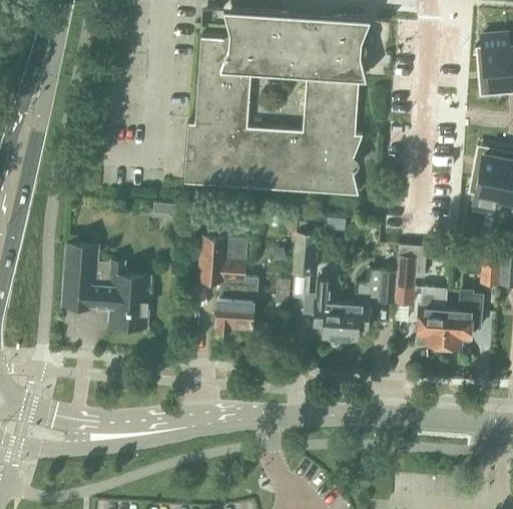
[(191,163),(192,163),(184,184),(359,196),(354,173),(355,173),(355,172),(356,172),(357,172),(357,171),(358,171),(358,170),(359,170),(359,169),(359,168),(360,168),(360,167),(360,166),(360,165),(360,164),(360,163),(360,162),(359,162),(359,161),(359,160),(358,160),(358,159),(357,159),(357,158),(356,158),(355,158),(355,157),(363,136),(356,135),(360,80),(361,58),(362,58),(362,57),(363,57),(364,57),(365,57),(365,56),(366,56),(366,55),(367,55),(367,54),(367,53),(368,53),(368,52),(368,51),(368,50),(368,49),(368,48),(367,47),(367,46),(366,45),(366,44),(365,44),(364,43),(363,43),(362,42),(363,20),(341,19),(319,24),(319,23),(319,22),(318,22),(318,21),(317,20),(316,20),(316,19),(315,19),(314,19),(314,18),(313,18),(312,18),(311,18),(310,18),(309,18),(308,19),(307,19),(307,20),(306,20),(305,21),(305,22),(304,22),(304,23),(283,15),(231,12),(229,33),(229,34),(224,35),(223,40),(200,39),(195,125),(188,124),(193,146),(193,147),(192,147),(191,147),(191,148),(190,148),(189,149),(189,150),(188,150),(188,151),(187,151),(187,152),(187,153),(187,154),(187,155),(187,156),(187,157),(187,158),(188,158),(188,159),(188,160),(189,160),(189,161),(190,161),(190,162),(191,162),(191,163)]
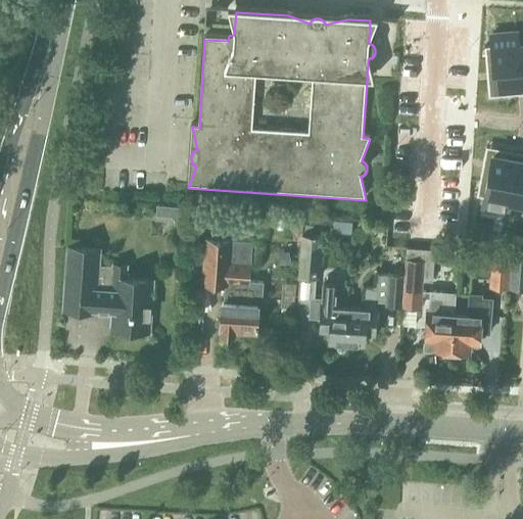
[(517,36),(491,38),(492,49),(493,64),(495,92),(520,90),(517,48),(518,48),(517,36)]
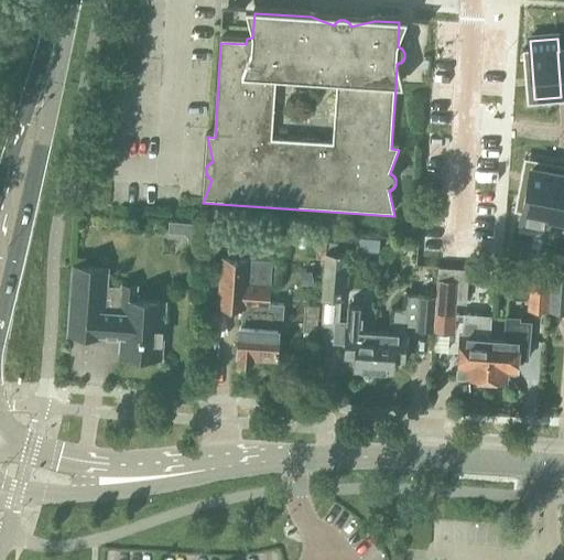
[(531,53),(522,54),(524,71),(532,70),(531,53)]
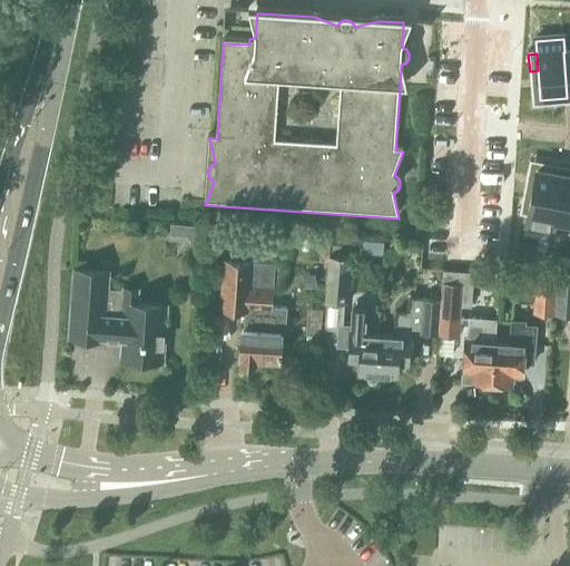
[(528,218),(526,231),(553,236),(556,223),(554,223),(563,177),(537,173),(531,203),(528,218)]
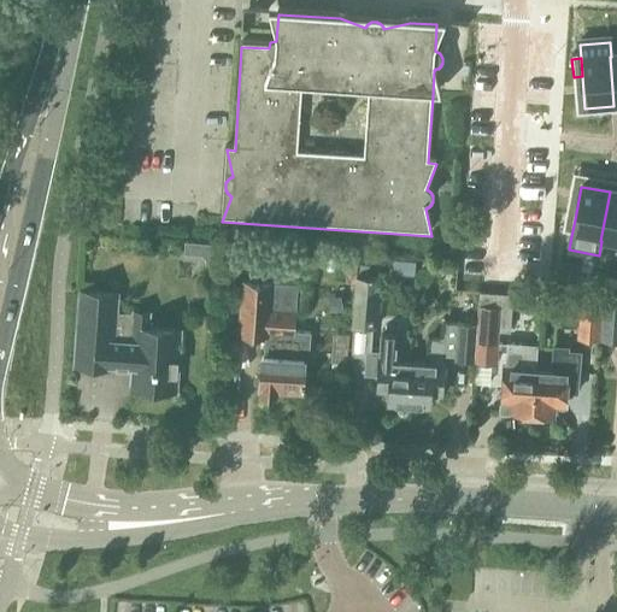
[(616,193),(610,192),(600,241),(601,241),(616,243),(616,193)]
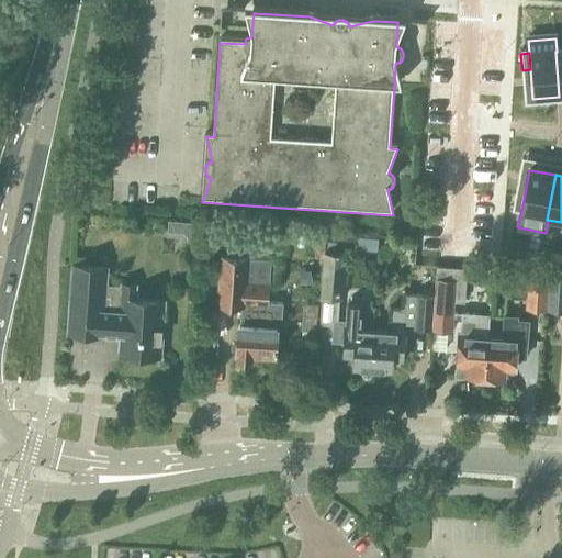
[(516,199),(513,214),(520,215),(524,200),(516,199)]
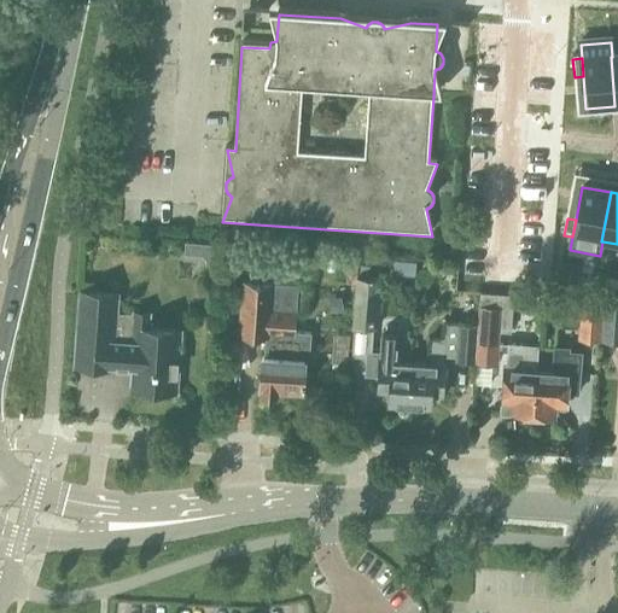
[(217,246),(184,245),(184,255),(202,257),(205,263),(205,270),(216,272),(217,246)]
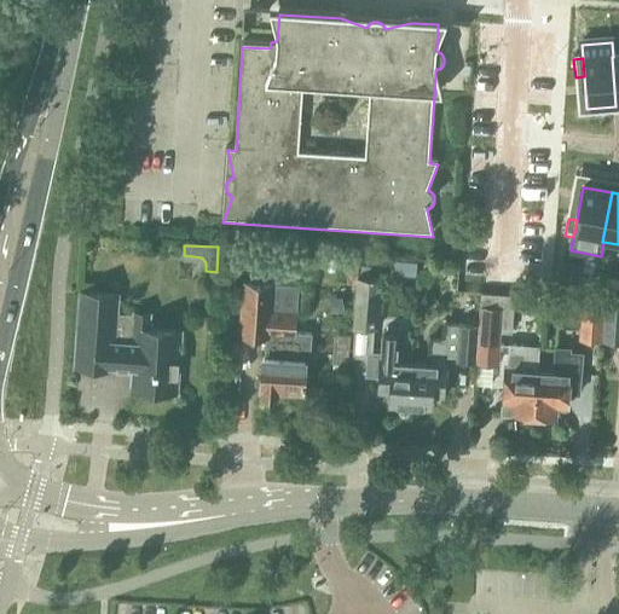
[(380,284),(356,282),(352,330),(376,332),(380,284)]
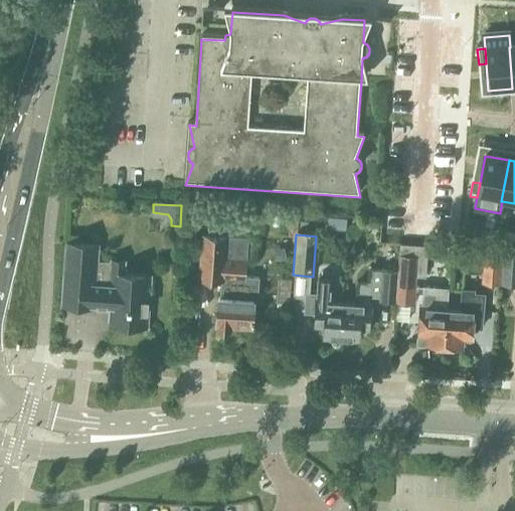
[(259,281),(244,280),(246,241),(203,238),(201,282),(222,283),(220,300),(219,300),(216,335),(230,336),(230,333),(250,334),(250,328),(252,328),(252,324),(251,324),(252,303),(258,303),(259,281)]
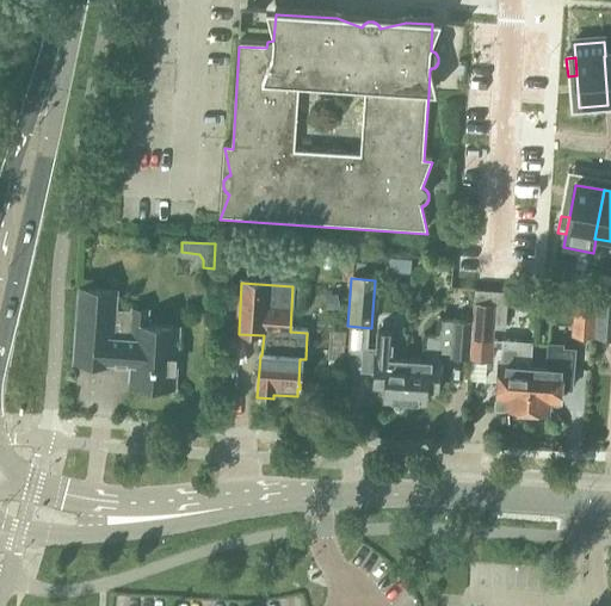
[(130,388),(160,389),(160,391),(178,393),(179,376),(177,376),(180,331),(148,329),(149,315),(131,314),(131,316),(116,315),(117,296),(80,292),(75,365),(131,369),(130,388)]
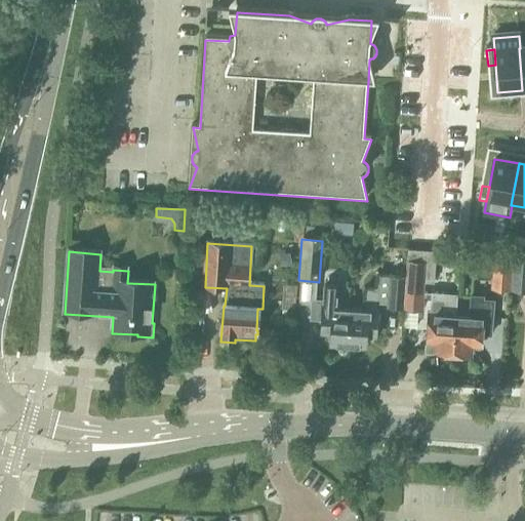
[(434,256),(407,254),(405,280),(403,312),(421,313),(423,285),(432,285),(434,256)]
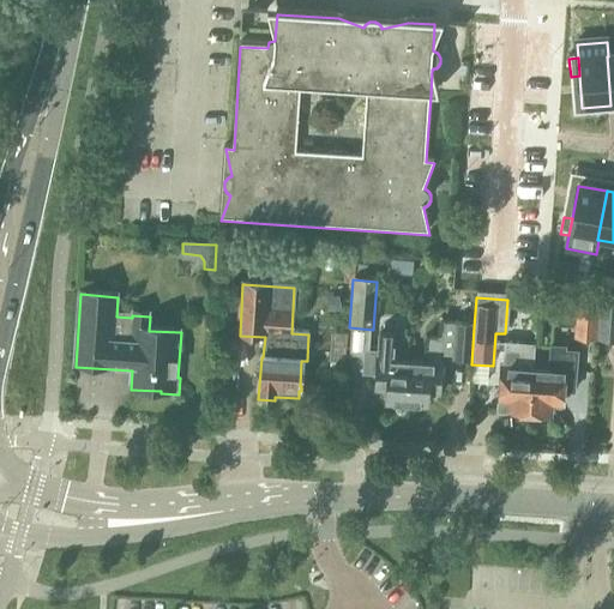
[(577,305),(575,342),(596,343),(600,307),(577,305)]
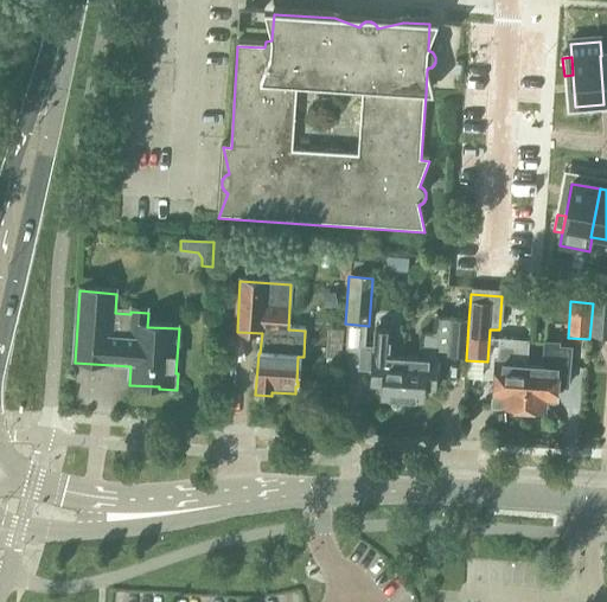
[(606,340),(606,303),(594,303),(590,339),(606,340)]
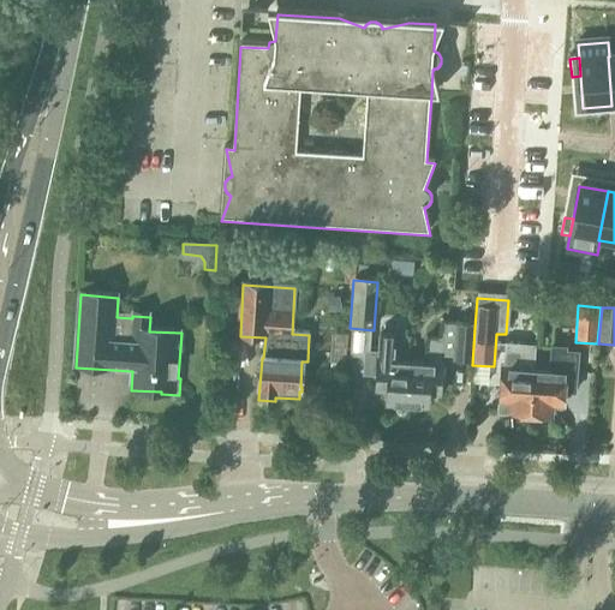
[(442,326),(441,342),(427,342),(425,365),(408,364),(406,408),(427,410),(428,396),(440,396),(442,359),(455,359),(454,363),(472,365),(475,328),(442,326)]
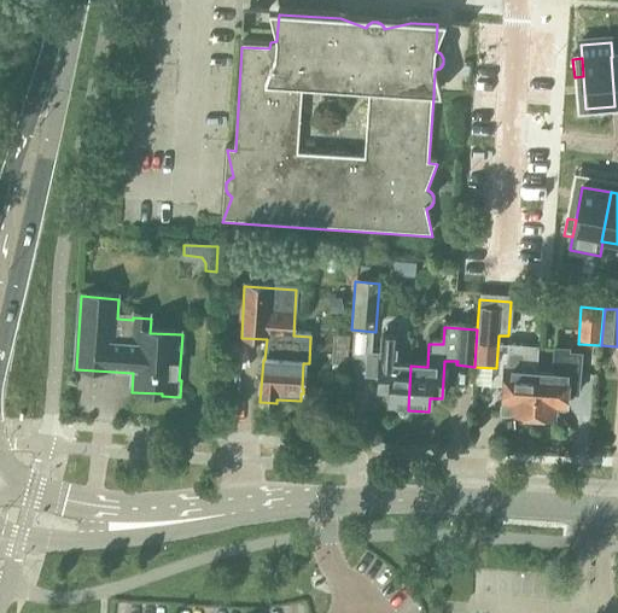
[(378,395),(389,395),(388,409),(408,410),(410,366),(394,365),(395,342),(382,340),(380,358),(366,357),(365,381),(379,383),(378,395)]
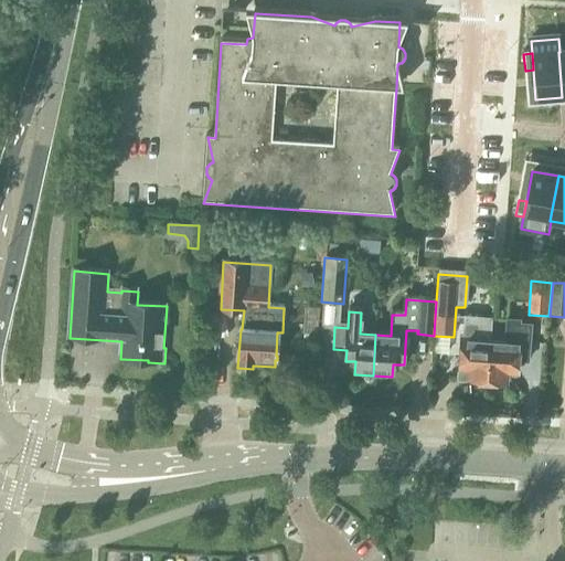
[(492,321),(477,321),(464,320),(462,337),(461,337),(459,372),(459,382),(468,382),(488,383),(490,343),(492,321)]
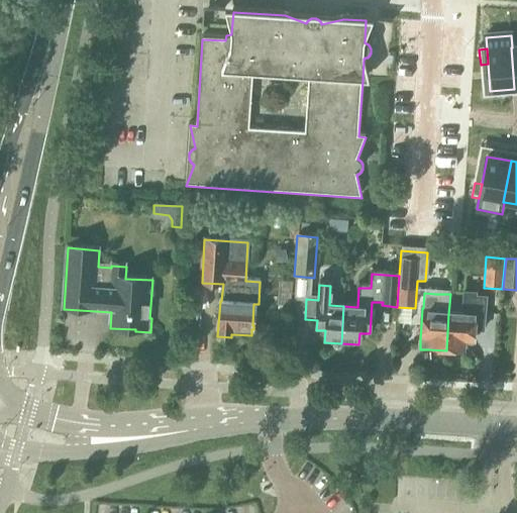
[(448,314),(446,350),(463,351),(464,343),(474,343),(474,332),(484,333),(486,299),(475,298),(476,296),(463,295),(461,315),(448,314)]
